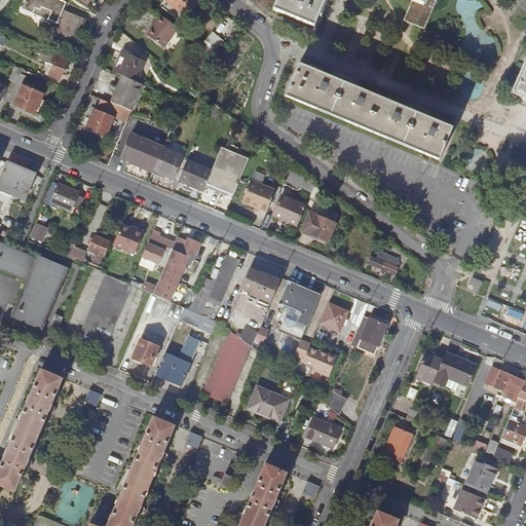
[(67,2),(61,0),(26,0),(23,9),(57,24),(52,34),(63,38),(62,40),(73,45),(82,22),(72,17),(74,14),(64,10),(67,2)]
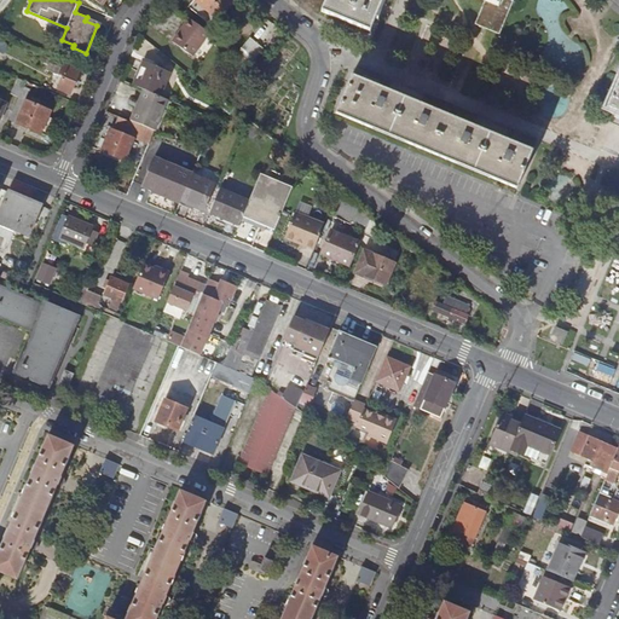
[(198,0),(197,1),(220,18),(233,0),(232,0),(198,0)]
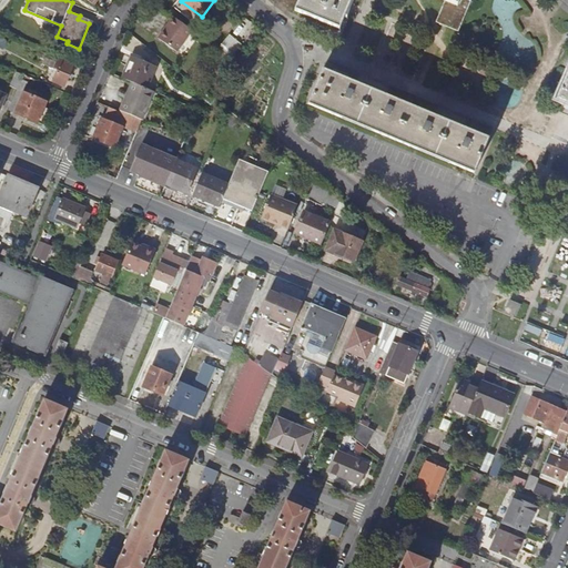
[(348,0),(295,0),(292,11),(336,29),(348,0)]
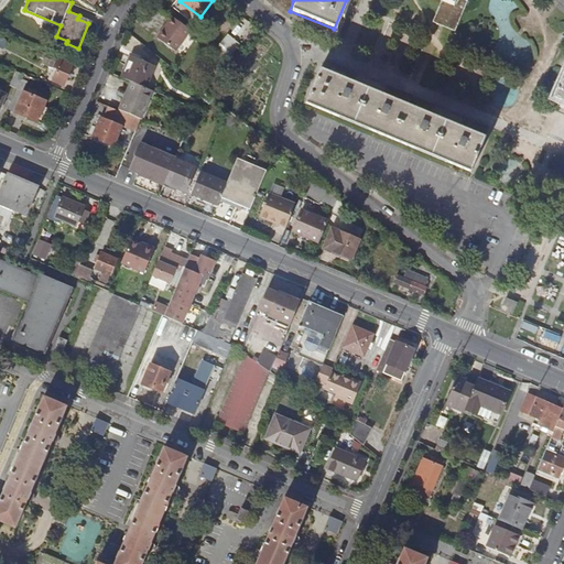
[(442,0),(433,22),(455,31),(468,0),(467,0),(442,0)]
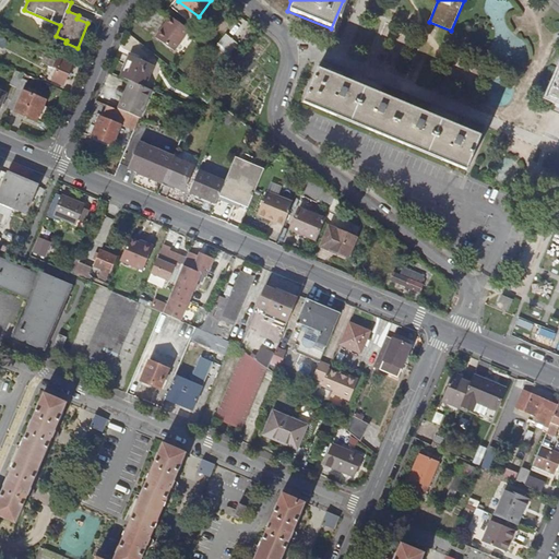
[(191,31),(170,16),(156,37),(176,51),(191,31)]
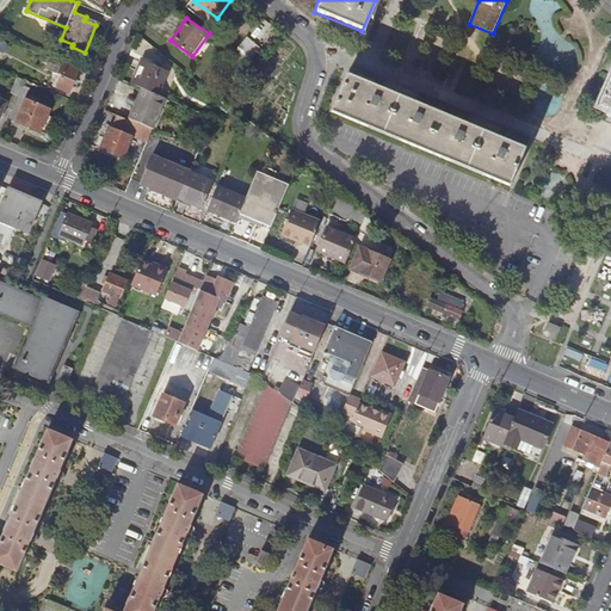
[(236,49),(244,55),(255,41),(248,36),(236,49)]
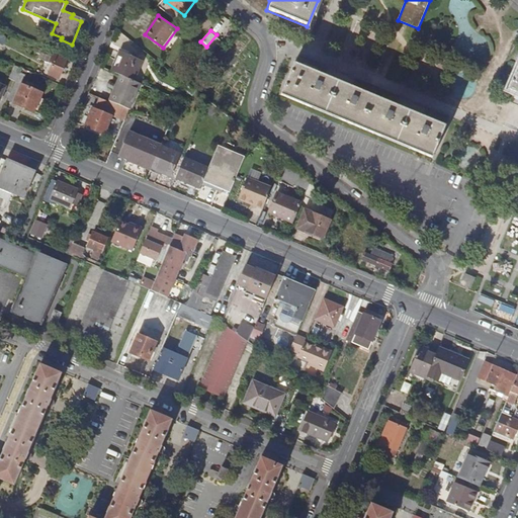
[(46,58),(51,61),(54,53),(49,51),(46,58)]
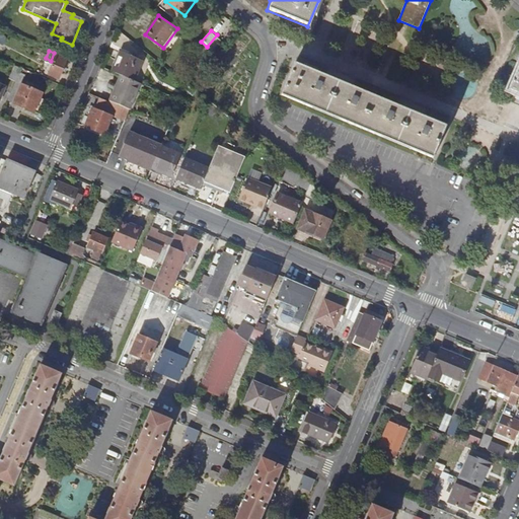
[(120,75),(134,81),(143,60),(121,51),(113,72),(120,75)]
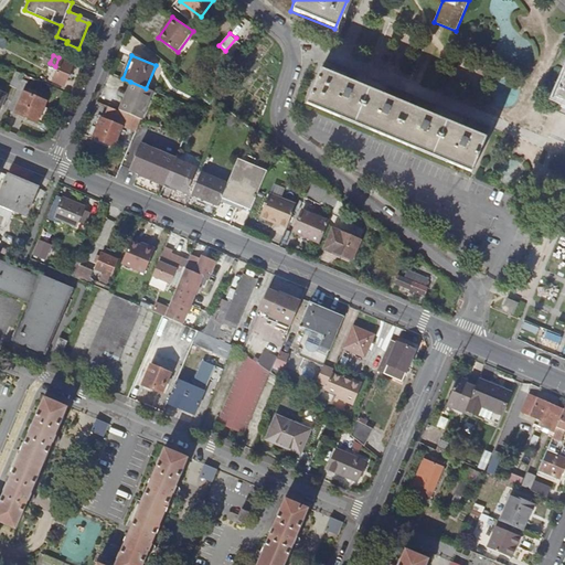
[(74,64),(59,57),(55,66),(54,68),(57,71),(53,81),(64,86),(74,64)]
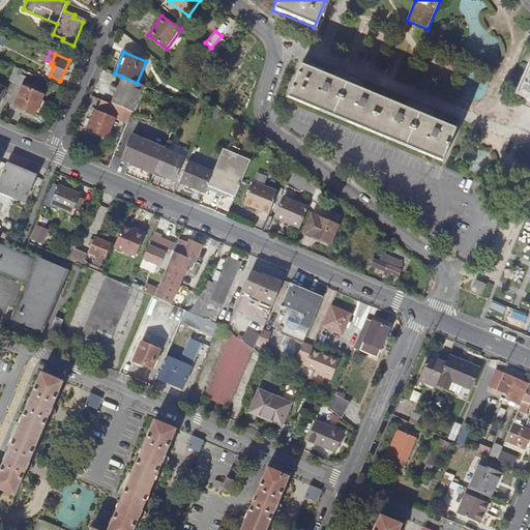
[(529,98),(529,59),(529,60),(516,93),(529,98)]
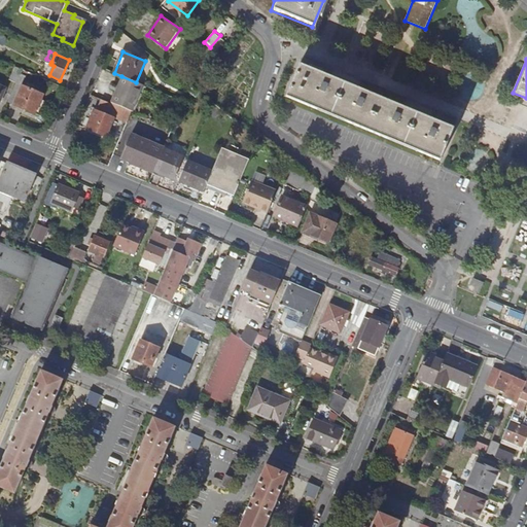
[(296,65),(283,97),(436,161),(450,129),(296,65)]
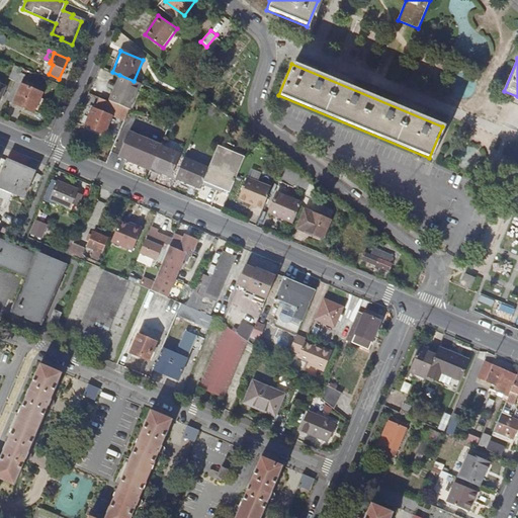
[(15,82),(21,70),(14,67),(9,79),(15,82)]
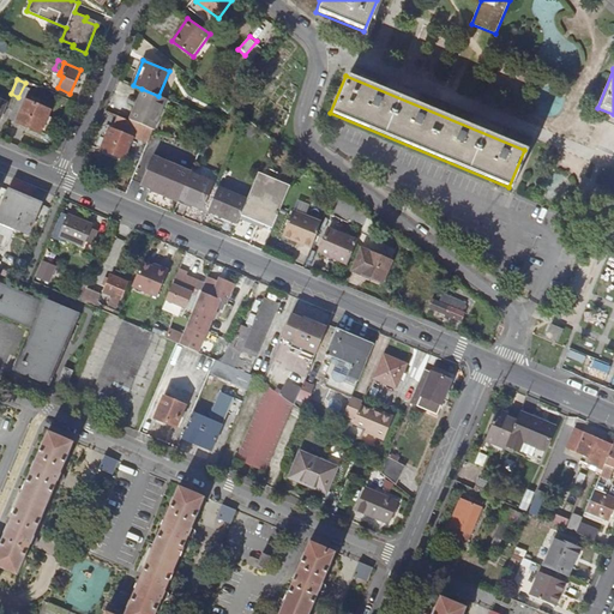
[(142,89),(131,119),(155,128),(166,98),(158,96),(142,89)]
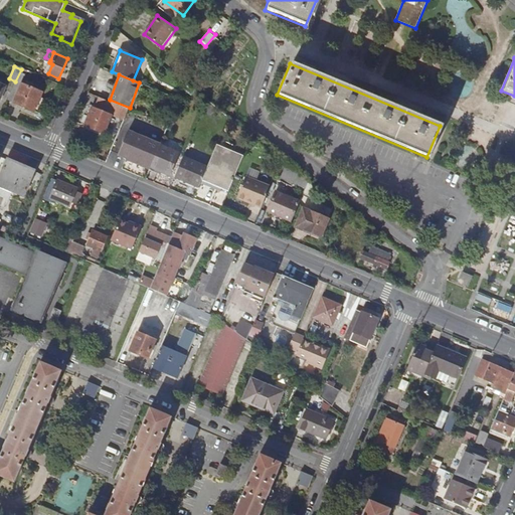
[(14,103),(34,111),(38,103),(42,104),(44,99),(40,97),(42,93),(21,83),(14,103)]
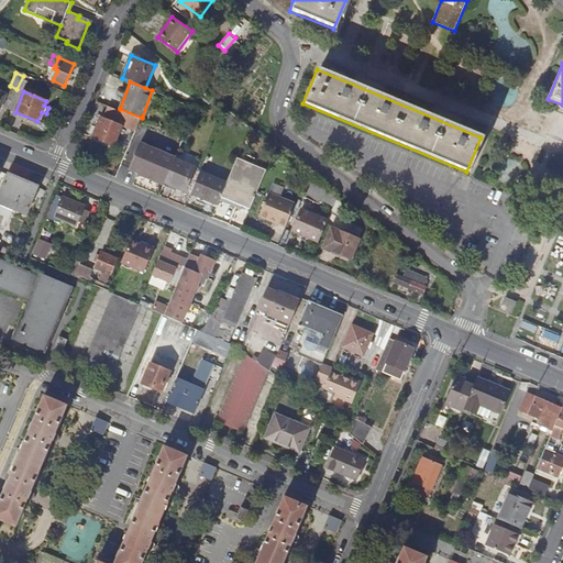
[(196,109),(186,105),(183,112),(192,117),(196,109)]
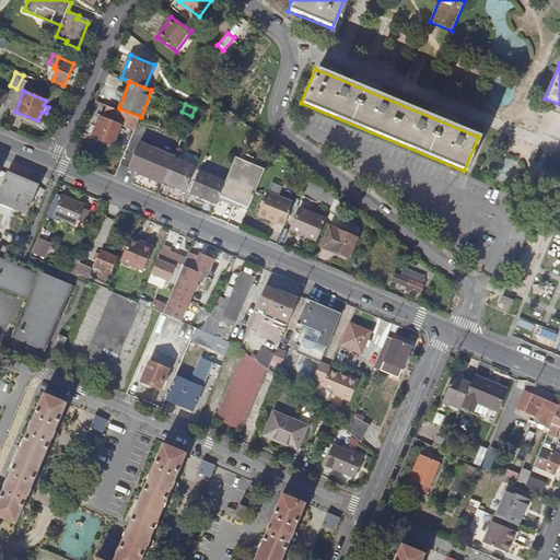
[(135,131),(139,119),(107,105),(100,123),(97,127),(94,137),(113,144),(120,126),(114,123),(115,120),(125,125),(124,127),(135,131)]
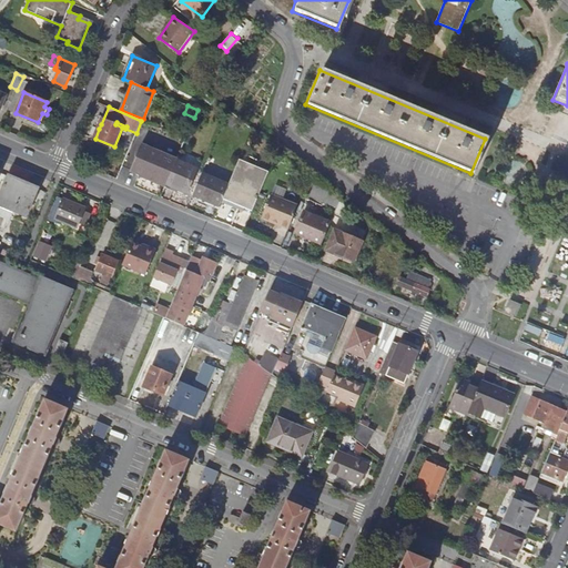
[(166,184),(176,160),(176,159),(142,144),(131,171),(141,175),(140,176),(165,188),(166,184)]
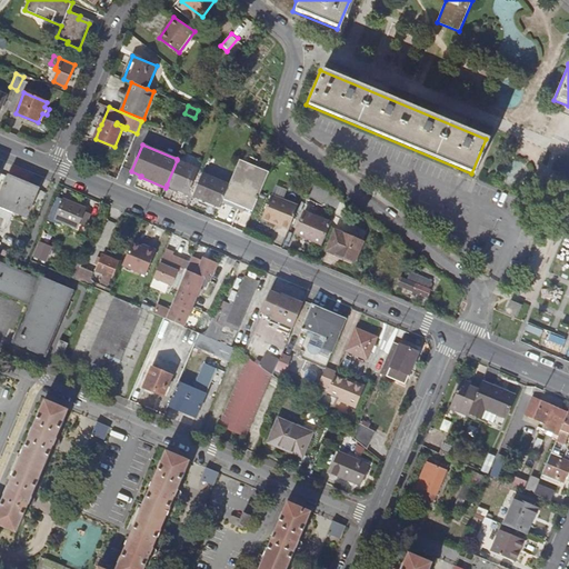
[(177,160),(167,185),(187,193),(197,169),(177,160)]
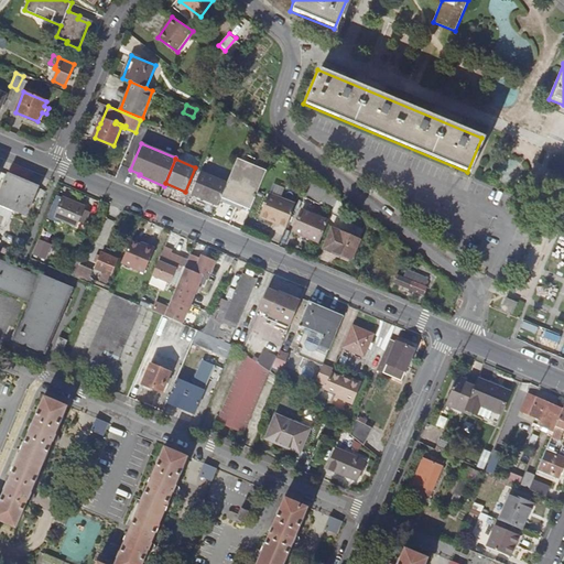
[(227,184),(221,198),(223,198),(242,207),(250,209),(262,181),(267,170),(238,159),(227,184)]
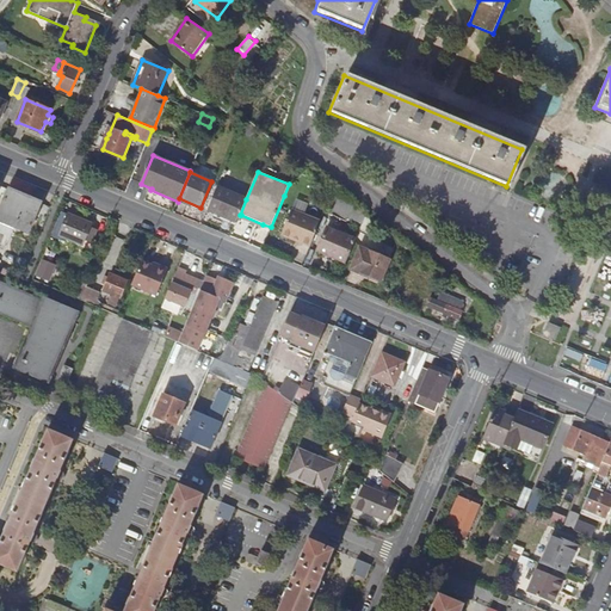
[(240,215),(246,199),(217,187),(208,210),(218,214),(220,211),(238,218),(240,215)]
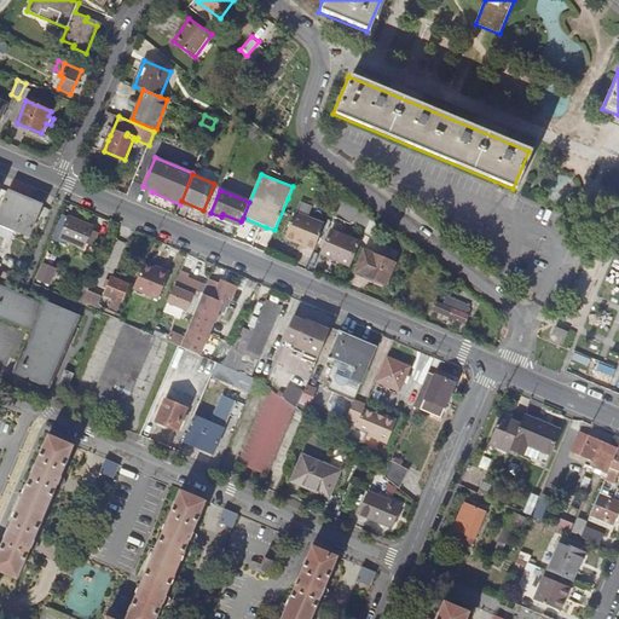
[(41,204),(9,191),(0,210),(0,217),(30,231),(41,204)]
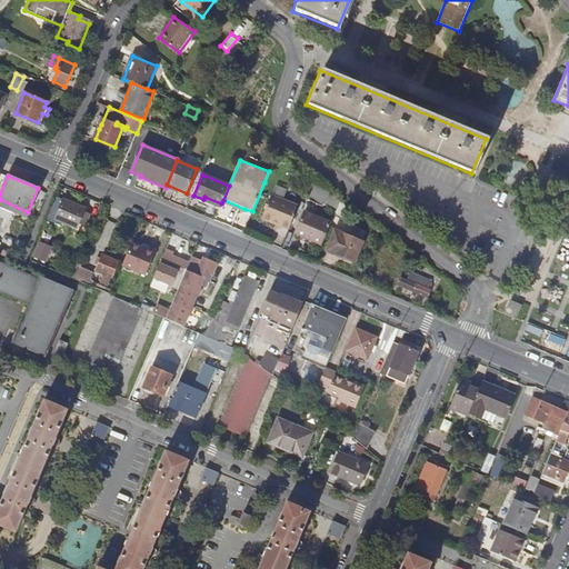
[(347,203),(318,180),(309,201),(322,207),(325,202),(337,208),(338,207),(343,209),(347,203)]
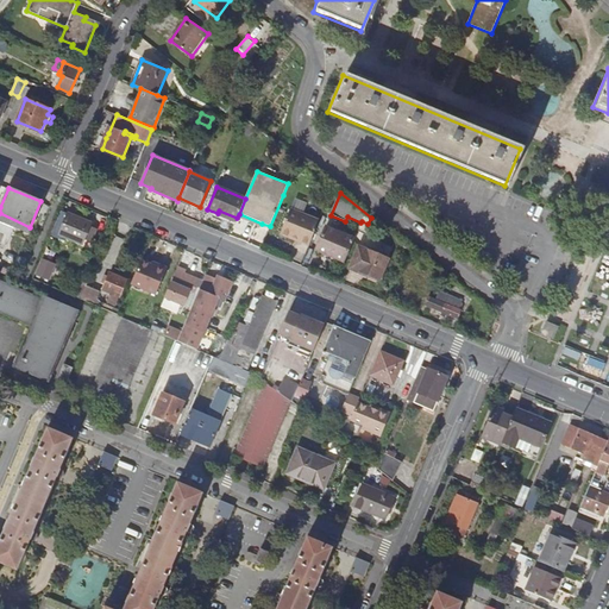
[(62,209),(51,234),(57,237),(58,234),(68,212),(62,209)]
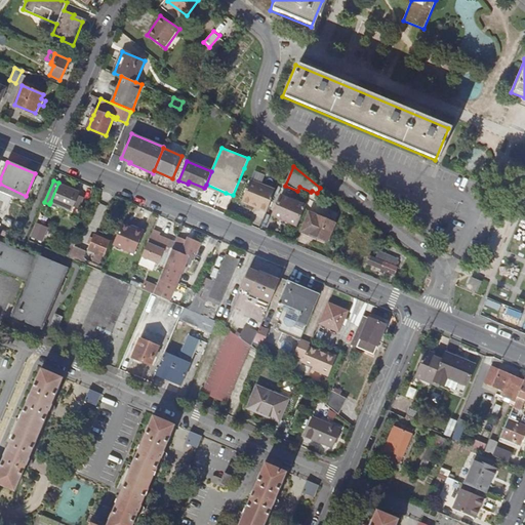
[(275,190),(250,180),(243,199),(259,206),(258,208),(267,211),(275,190)]
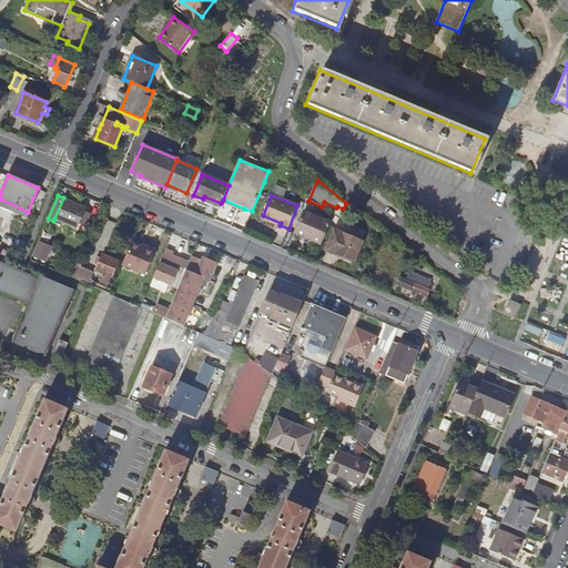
[(85,208),(63,198),(54,219),(78,227),(85,208)]
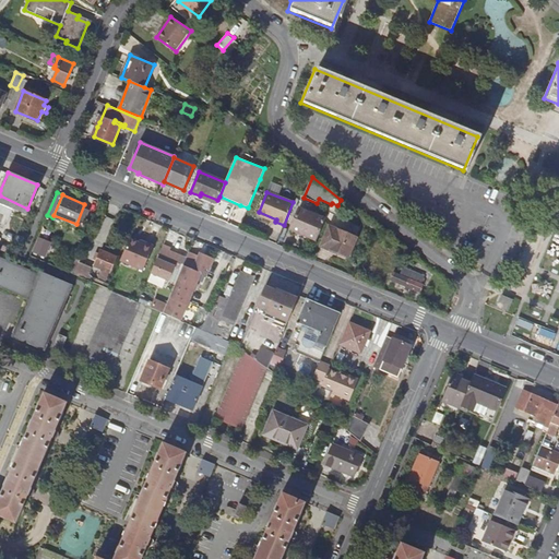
[(240,205),(221,197),(218,200),(239,209),(240,205)]
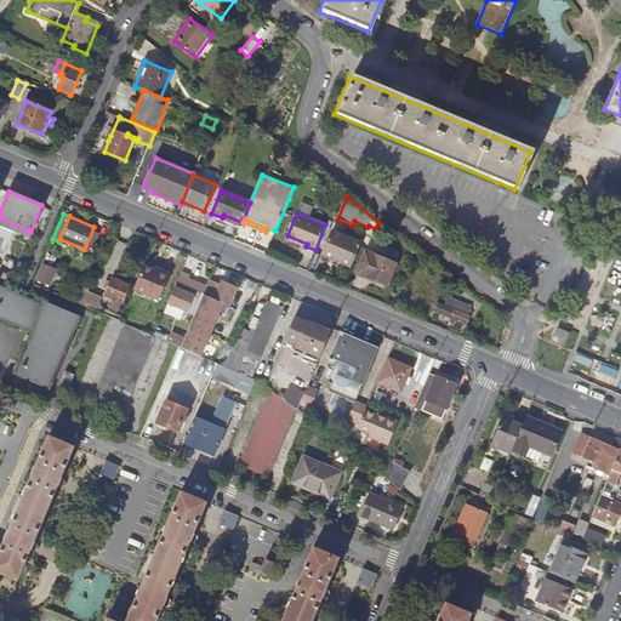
[(341,235),(341,234),(332,231),(323,255),(351,266),(360,244),(341,235)]
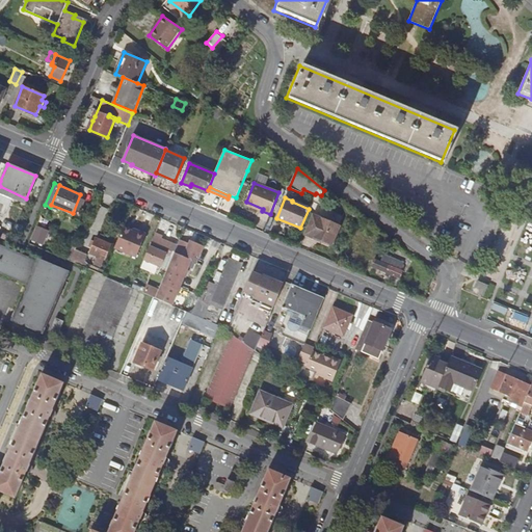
[(340,224),(314,214),(306,233),(315,237),(316,235),(333,242),(340,224)]
